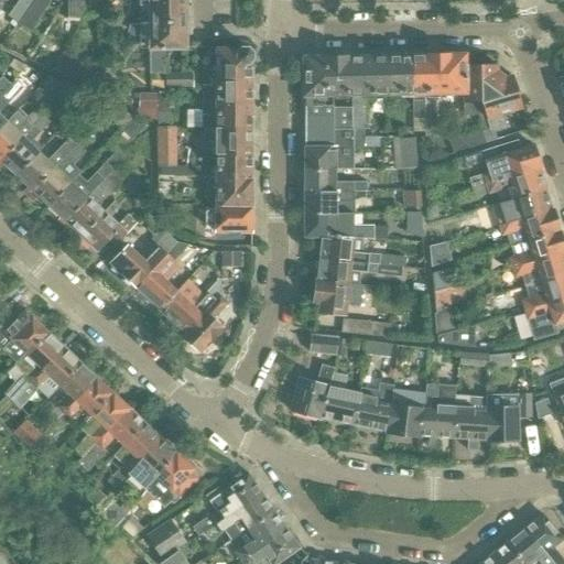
[(19,0),(9,15),(21,23),(34,0),(19,0)]
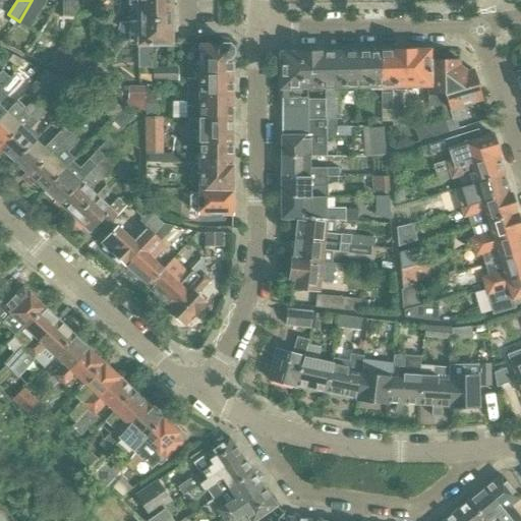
[(32,0),(19,21),(27,27),(45,3),(44,0),(32,0)]
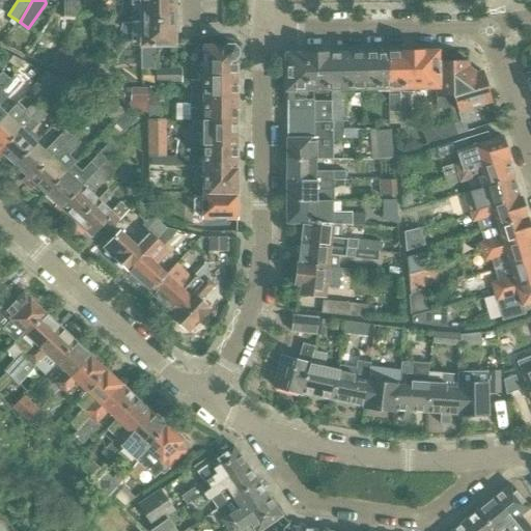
[(53,29),(65,35),(76,16),(78,10),(77,0),(64,0),(65,7),(53,29)]
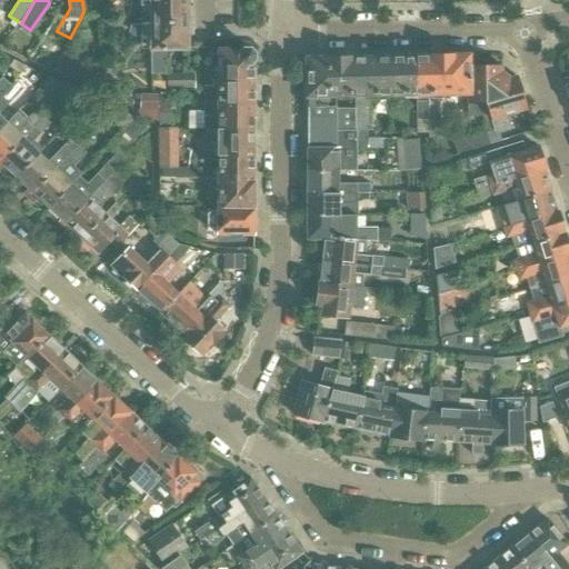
[(151,6),(151,9),(187,8),(186,0),(145,0),(145,6),(151,6)]
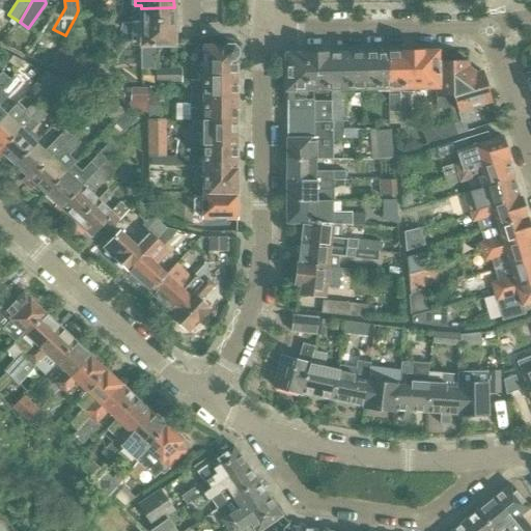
[(174,7),(141,8),(141,47),(141,70),(154,70),(154,47),(174,46),(174,7)]
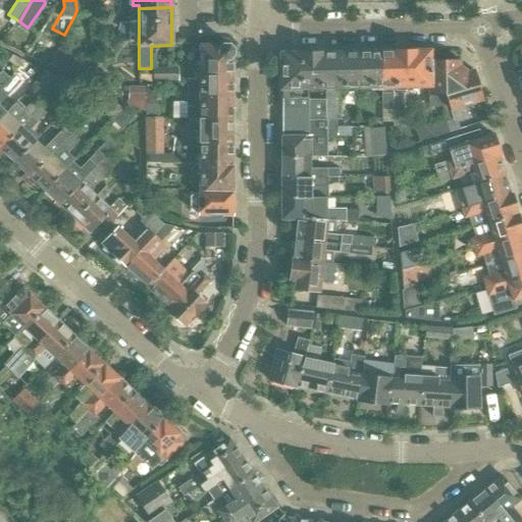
[(98,29),(109,36),(116,25),(103,16),(98,29)]
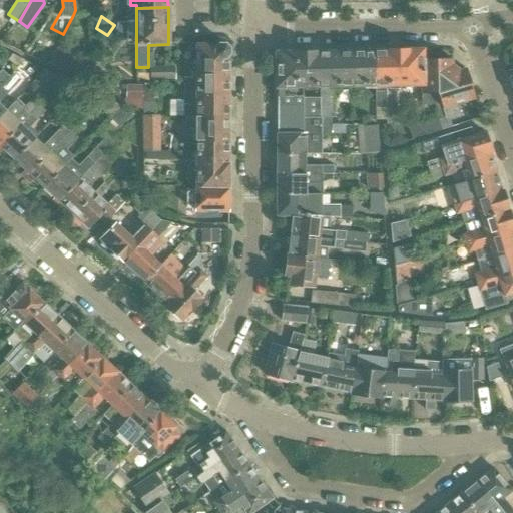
[(196,44),(195,83),(228,83),(229,50),(228,50),(228,48),(227,47),(227,46),(225,45),(224,45),(223,44),(196,44)]
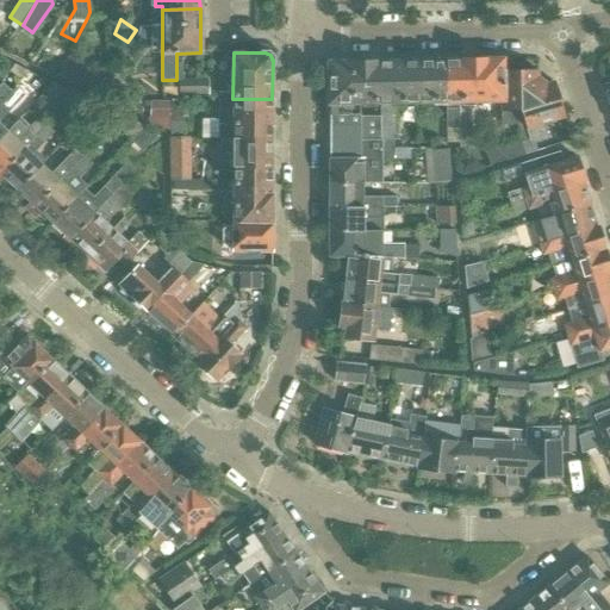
[(461,61),(459,61),(460,129),(460,148),(471,144),(471,112),(471,100),(502,99),(502,70),(502,60),(485,60),(485,57),(461,57),(461,61)]
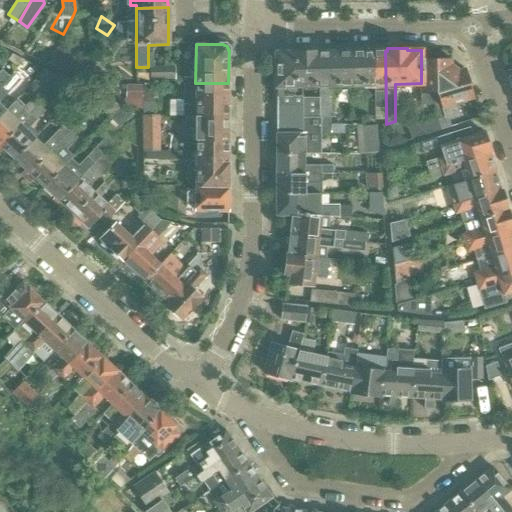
[(76,68),(66,62),(70,56),(58,49),(49,66),(69,77),(76,68)]
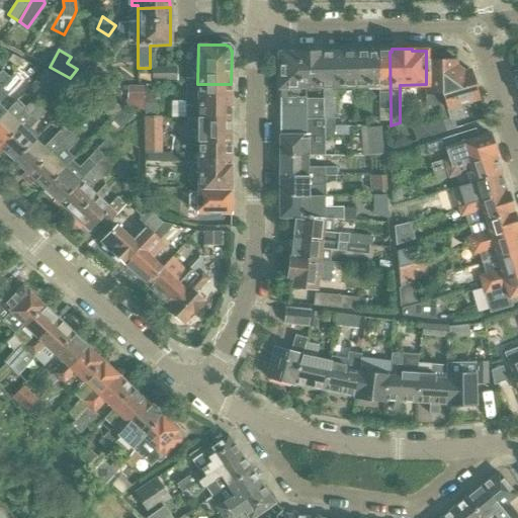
[(279,54),(279,136),(312,136),(312,119),(325,119),(325,118),(323,98),(306,99),(306,86),(323,86),(322,53),(319,53),(319,51),(297,51),(297,54),(279,54)]
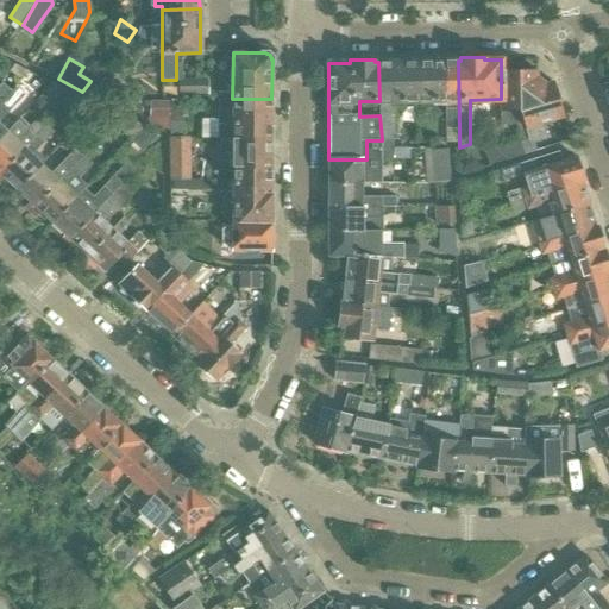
[(458,61),(416,62),(419,100),(447,100),(447,108),(449,108),(450,129),(459,129),(458,61)]
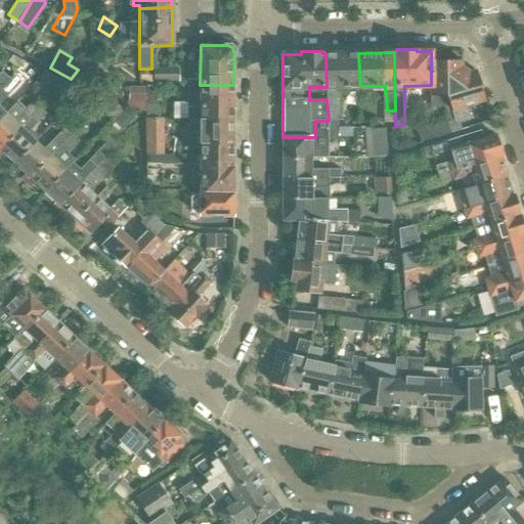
[(358,53),(325,53),(326,87),(326,99),(329,120),(340,120),(341,87),(360,86),(358,53)]
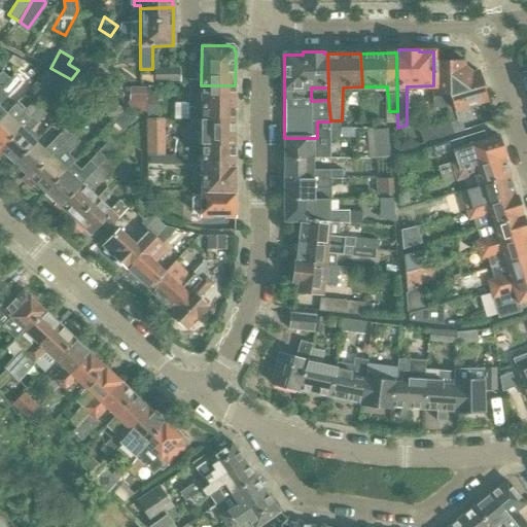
[(464,61),(433,61),(433,85),(434,107),(447,107),(448,107),(447,101),(450,97),(468,69),(464,67),(464,61)]
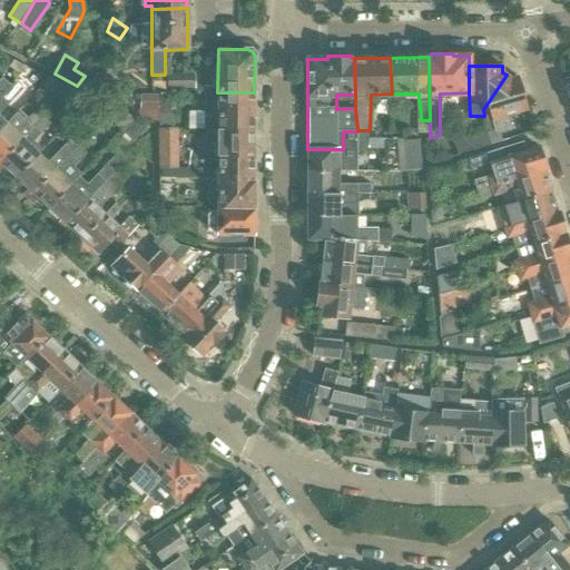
[(185,75),(165,76),(164,76),(165,91),(186,91),(185,75)]
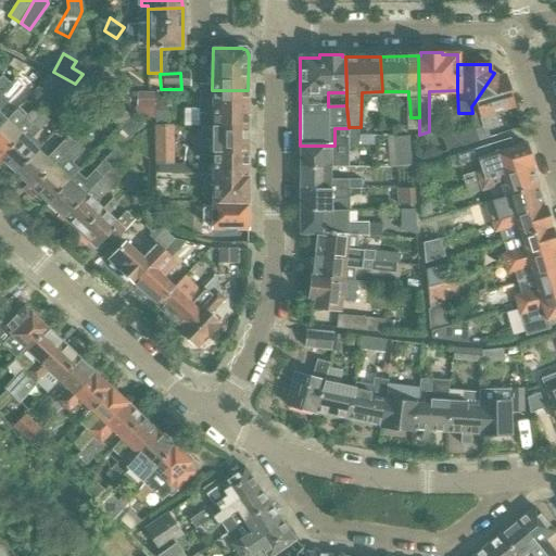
[(514,106),(504,74),(498,76),(494,73),(475,102),(471,106),(472,113),(471,113),(474,128),(462,131),(466,143),(466,146),(491,137),(488,127),(495,124),(492,113),(514,106)]
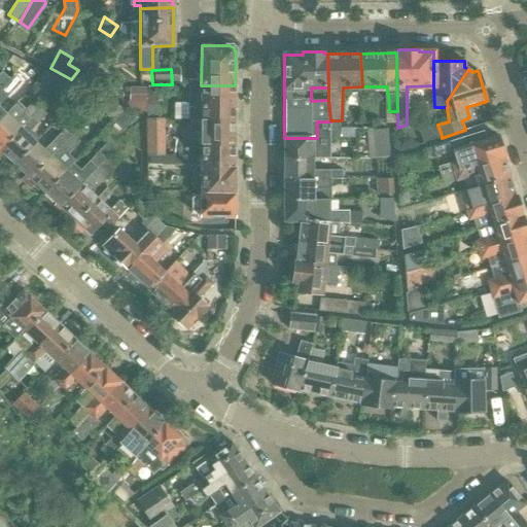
[(0,89),(10,77),(4,72),(0,75),(0,89)]
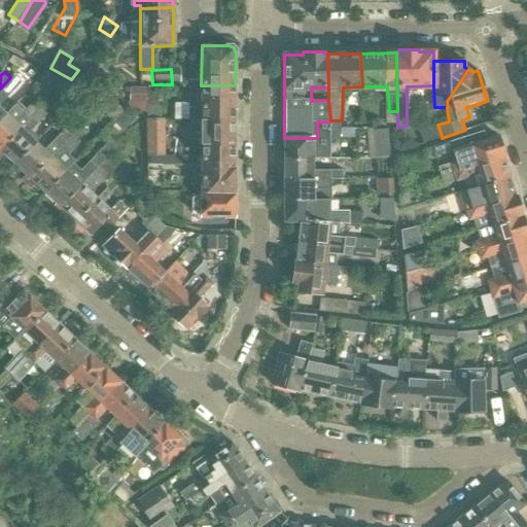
[(0,89),(0,118),(6,113),(0,107),(0,101),(16,83),(10,77),(0,89)]
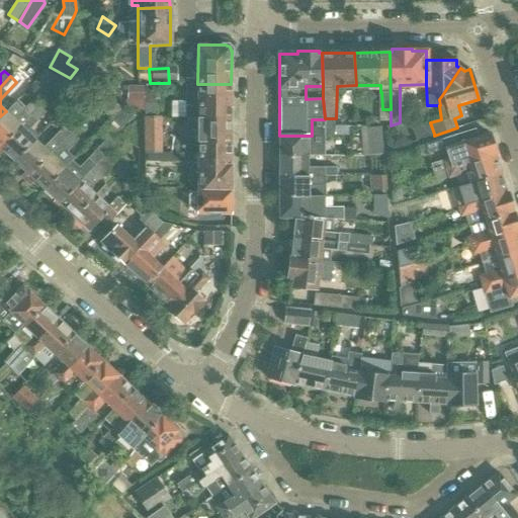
[(83,88),(64,79),(57,87),(71,100),(83,88)]
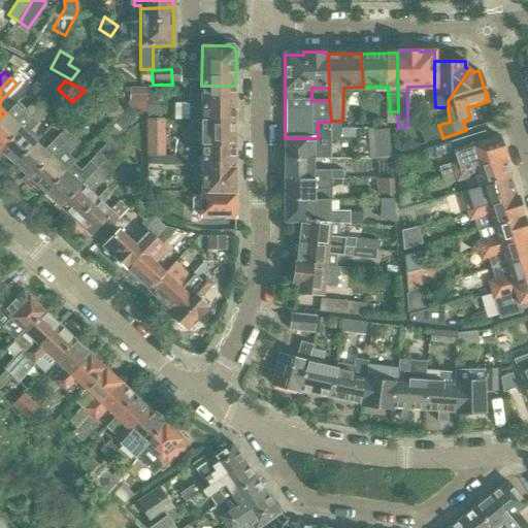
[(189,121),(201,121),(235,121),(235,86),(201,86),(189,86),(189,96),(189,121)]
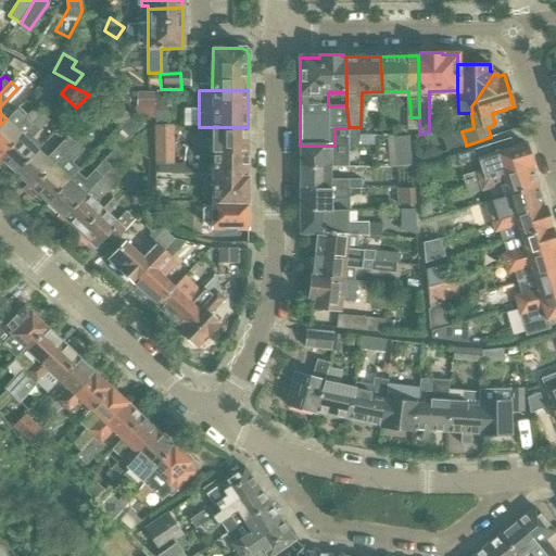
[(136,110),(156,119),(156,93),(133,93),(133,105),(136,105),(136,110)]
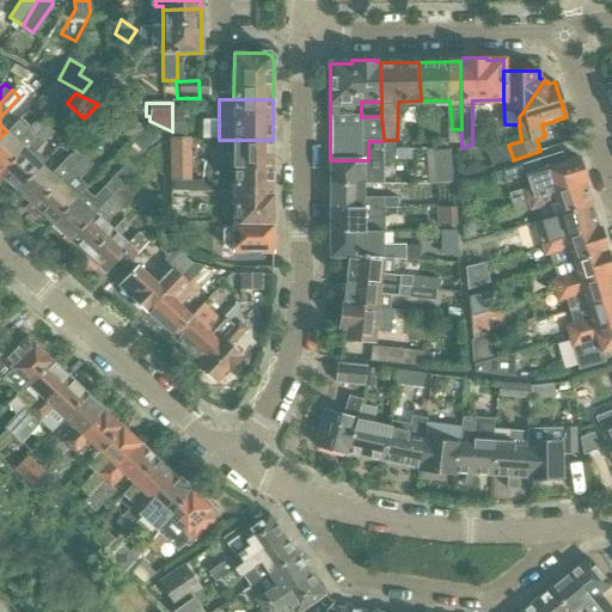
[(144,126),(127,117),(120,128),(130,139),(144,126)]
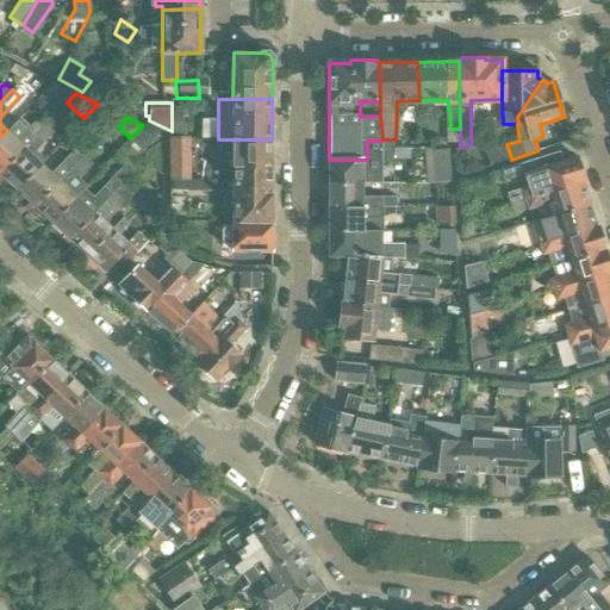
[(0,173),(35,137),(45,125),(38,118),(26,130),(17,120),(7,131),(0,137),(0,173)]
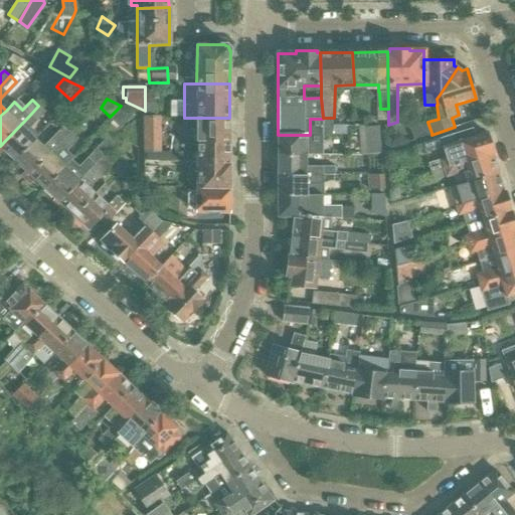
[(131,115),(122,106),(116,113),(126,121),(131,115)]
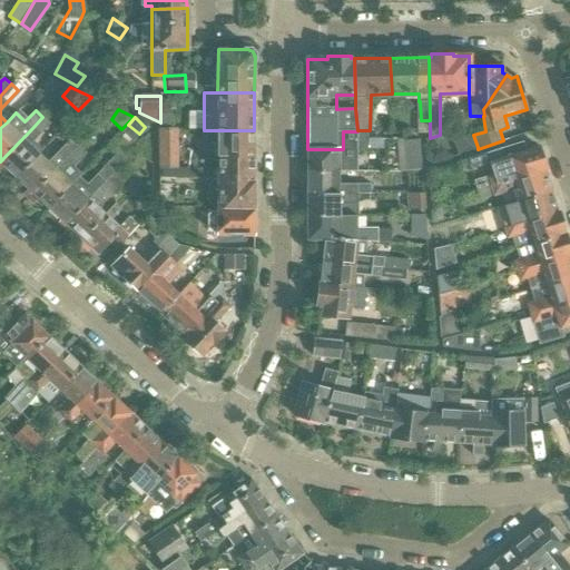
[(0,172),(6,167),(17,177),(39,154),(30,145),(39,135),(32,128),(0,161),(0,172)]
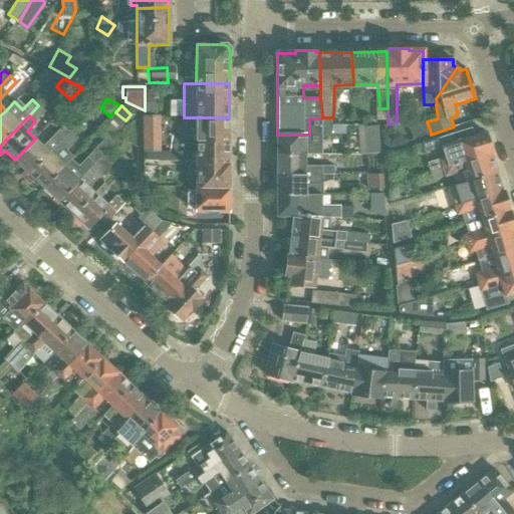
[(196,117),(196,151),(229,152),(229,117),(196,117)]
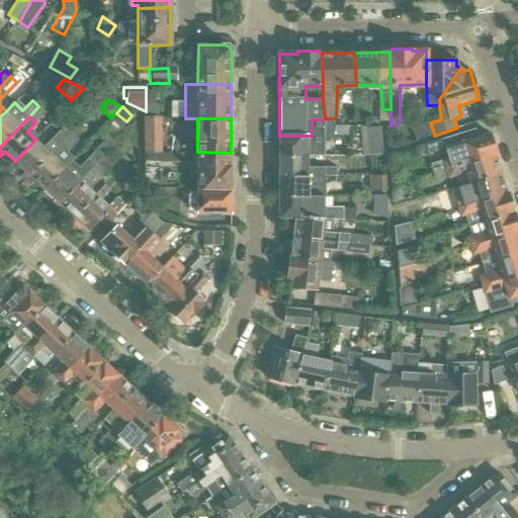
[(312,136),(279,136),(279,156),(309,156),(325,156),(325,119),(312,119),(312,136)]
